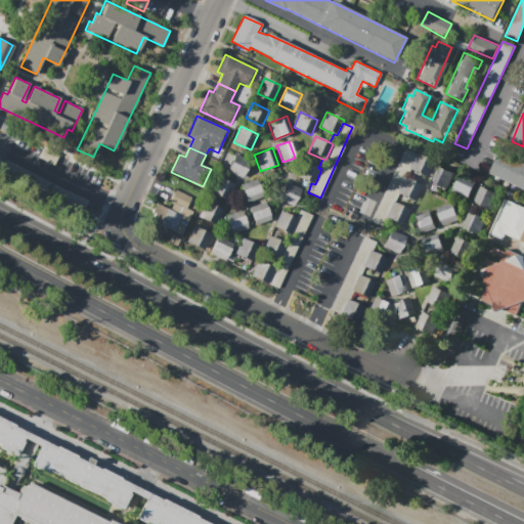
[(385,218),(382,226),(370,222),(404,149),(415,155),(407,169),(409,170),(405,177),(404,177),(396,193),(398,194),(394,202),(393,202),(385,218)]
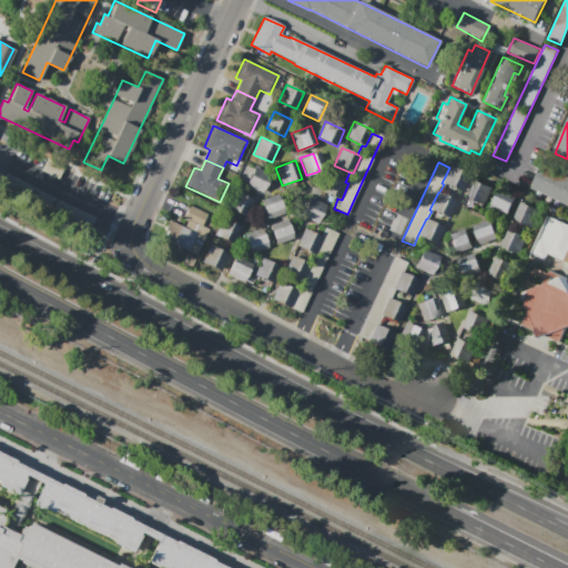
[(541,163),(567,174),(567,203),(531,188),(541,163)]
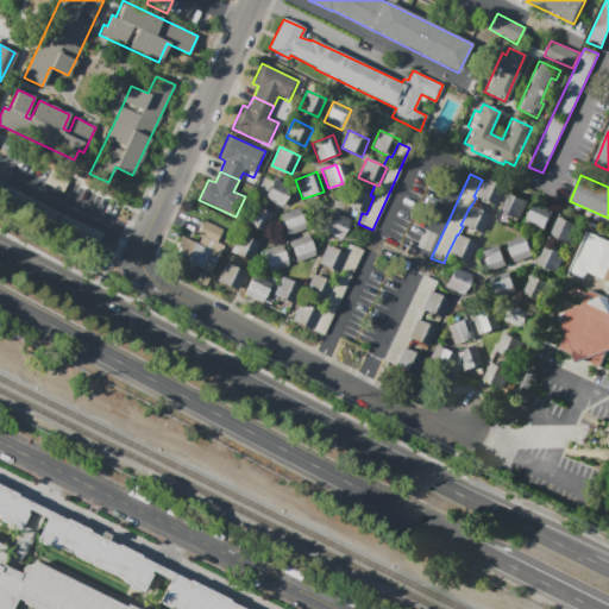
[(482,180),(483,176),(502,186),(493,205),(476,198),(473,196),(482,180)]
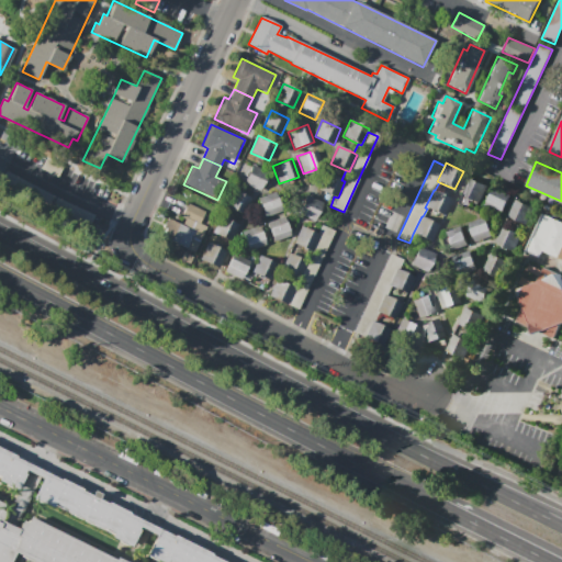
[(251,165),(268,172),(259,191),(244,183),(251,165)]
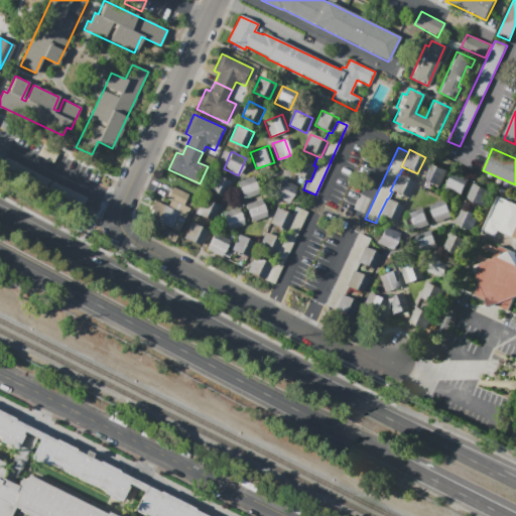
[(306,180),(292,173),(298,158),(313,165),(316,166),(310,181),(306,180)]
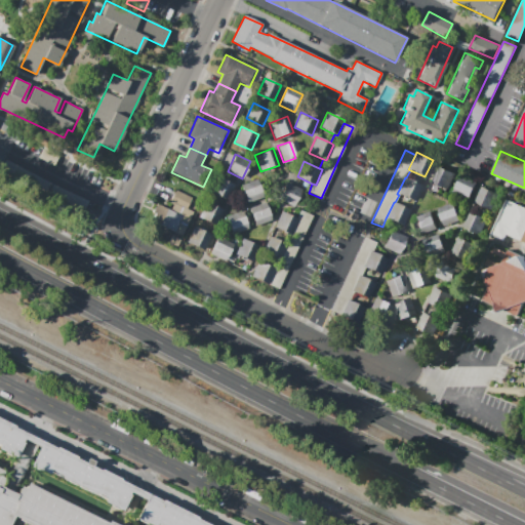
[(432,182),(438,166),(455,173),(449,189),(432,182)]
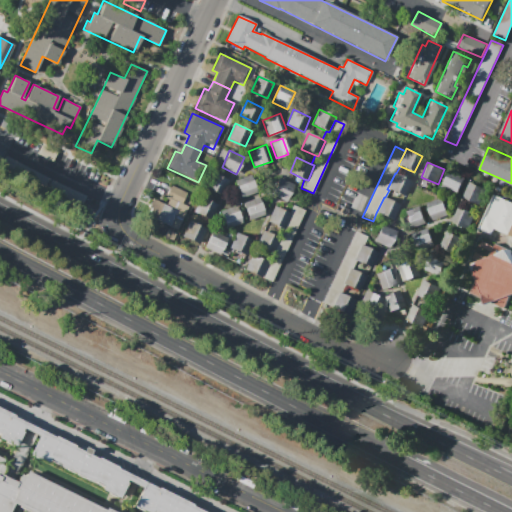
[(443,189),(450,171),(465,177),(458,195),(443,189)]
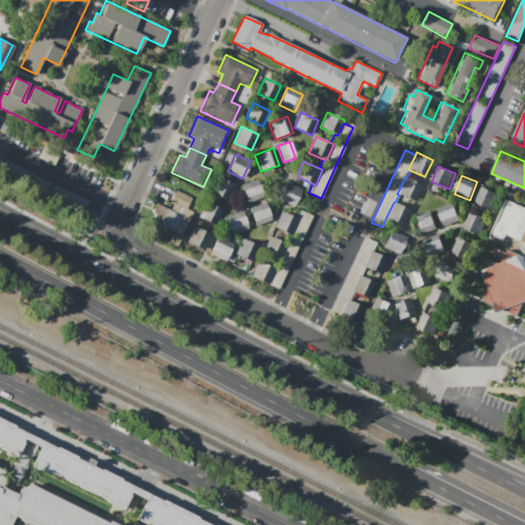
[(217,177),(235,185),(228,201),(210,194),(217,177)]
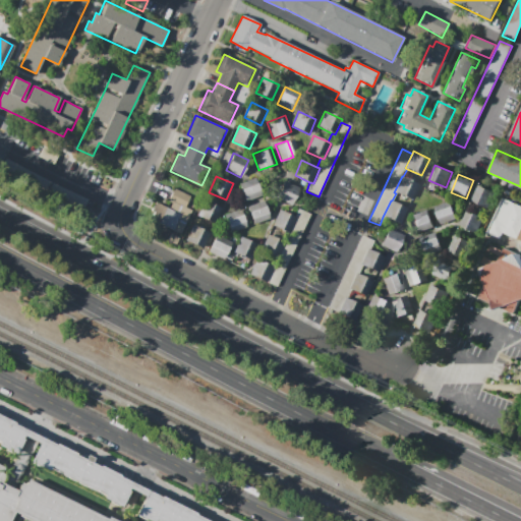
[(402,176),(403,176),(418,183),(411,200),(396,193),(394,192),(402,176)]
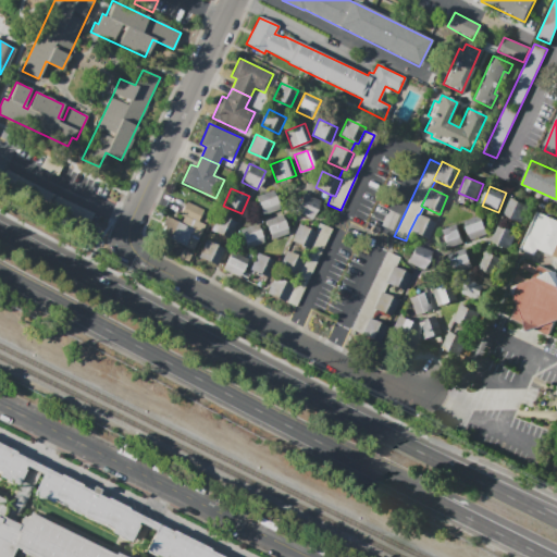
[(262,215),(255,197),(273,190),(280,209),(262,215)]
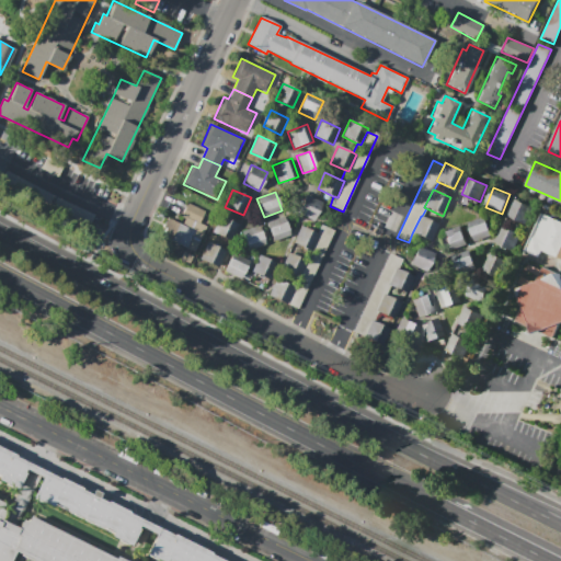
[(297,213),(306,194),(322,202),(315,220),(297,213)]
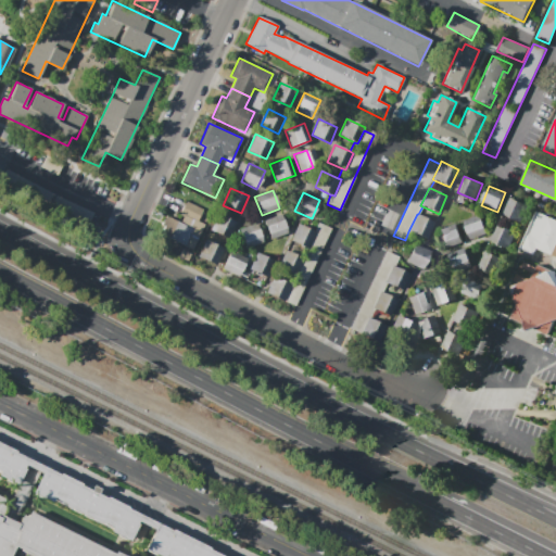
[(57,196),(93,213),(89,223),(52,205),(57,196)]
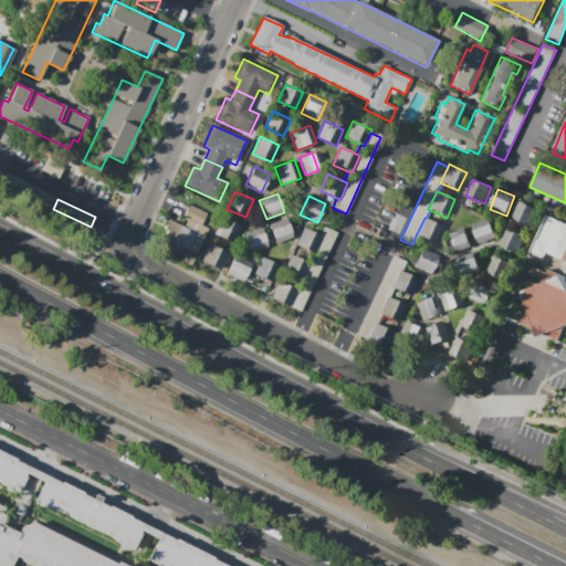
[(531,227),(513,219),(520,200),(538,208),(531,227)]
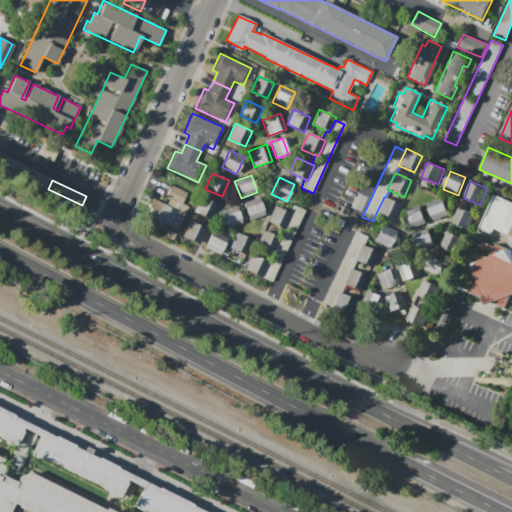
[(171,185),(186,192),(181,203),(178,202),(175,209),(185,214),(176,234),(169,230),(170,227),(148,216),(151,209),(148,208),(152,199),(165,205),(168,199),(165,198),(171,185)]
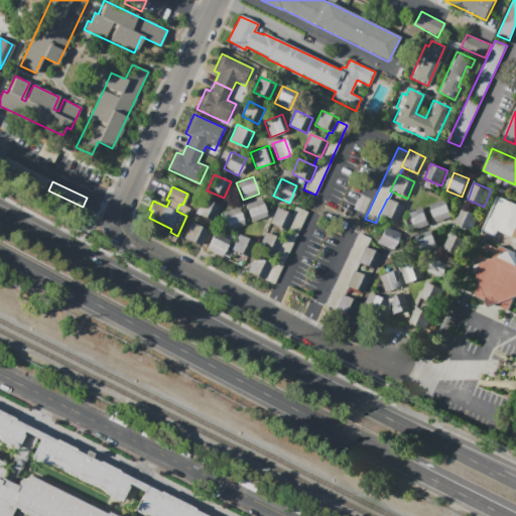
[(498,196),(515,204),(515,238),(498,230),(495,236),(483,231),(498,196)]
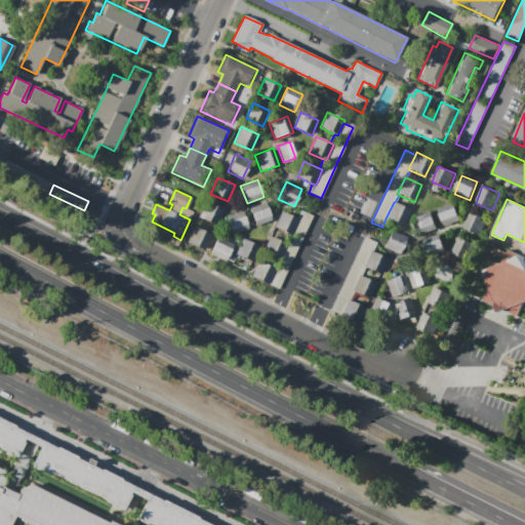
[(206,202),(225,210),(217,225),(200,217),(206,202)]
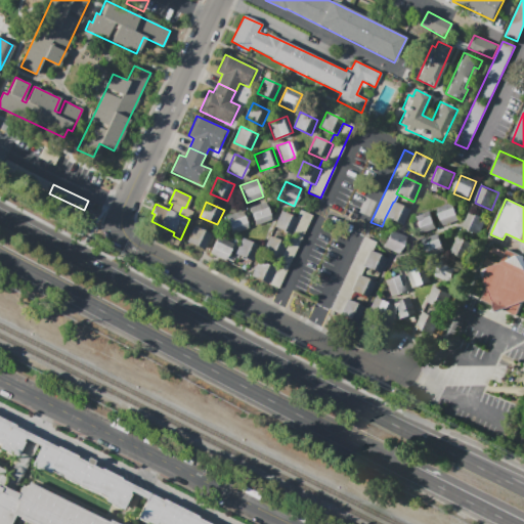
[(249,208),(264,202),(271,220),(255,226),(249,208)]
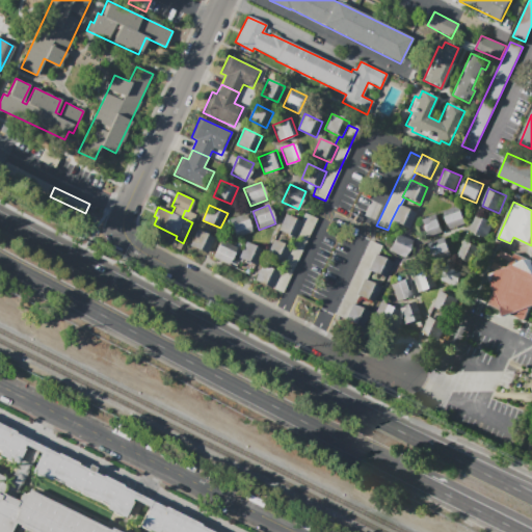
[(399,205),(400,205),(417,213),(408,230),(391,221),(399,205)]
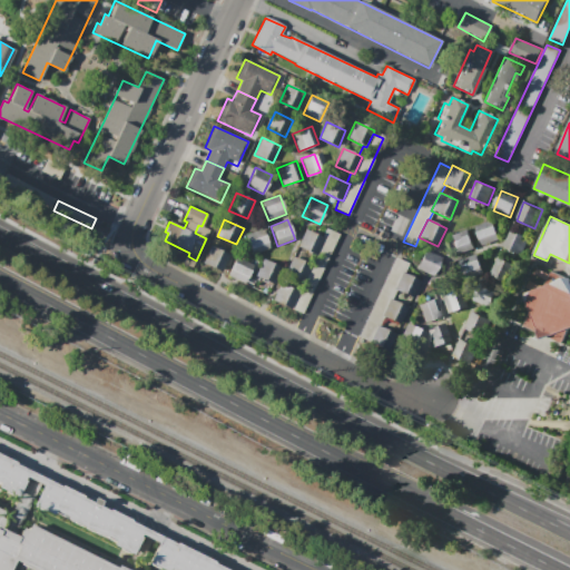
[(475,226),(493,219),(500,239),(482,245),(475,226)]
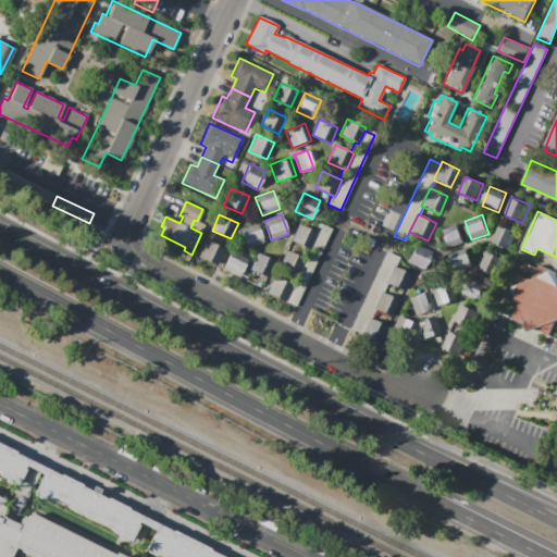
[(293,285),(292,284),(295,276),(297,276),(305,259),(304,258),(307,249),(309,249),(317,233),(316,232),(319,223),(331,229),(296,306),(285,300),(293,285)]
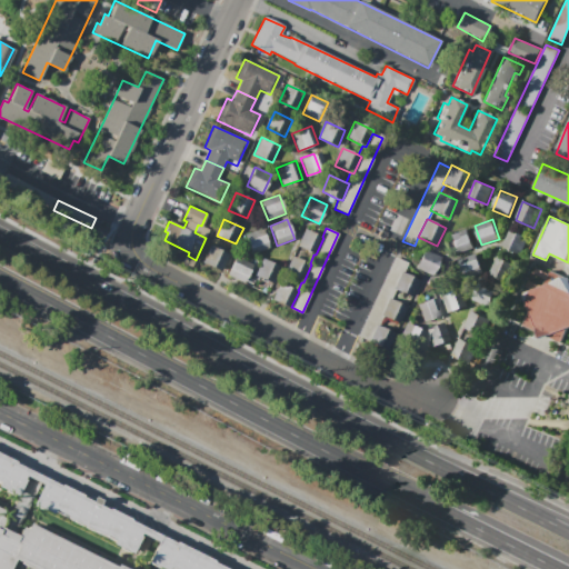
[(457,255),(450,235),(469,228),(476,248),(457,255)]
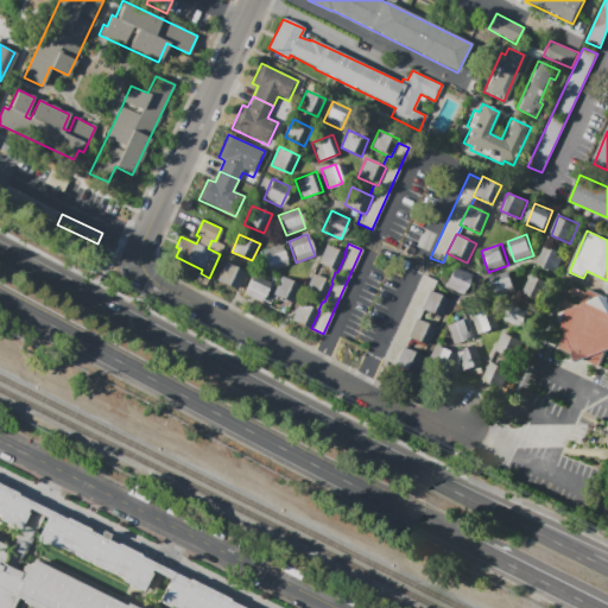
[(261,251),(279,245),(287,265),(268,271),(261,251)]
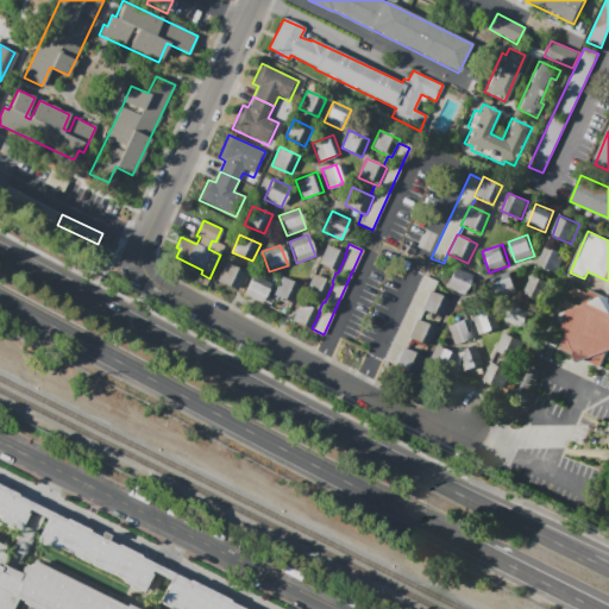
[(318,264),(327,245),(345,253),(346,255),(338,272),(336,272),(318,264)]
